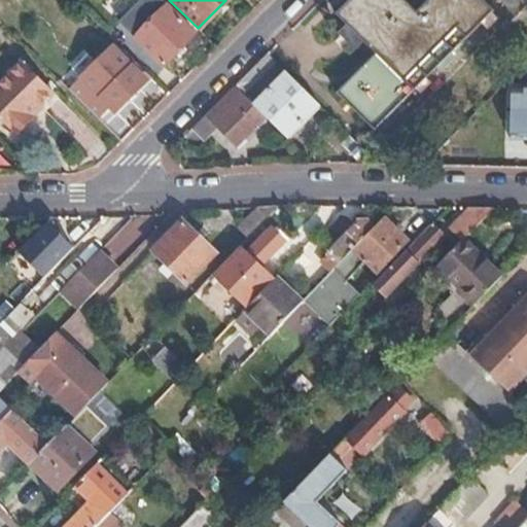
[(374,130),(453,51),(401,0),(352,0),(338,15),(376,54),(337,93),(374,130)]
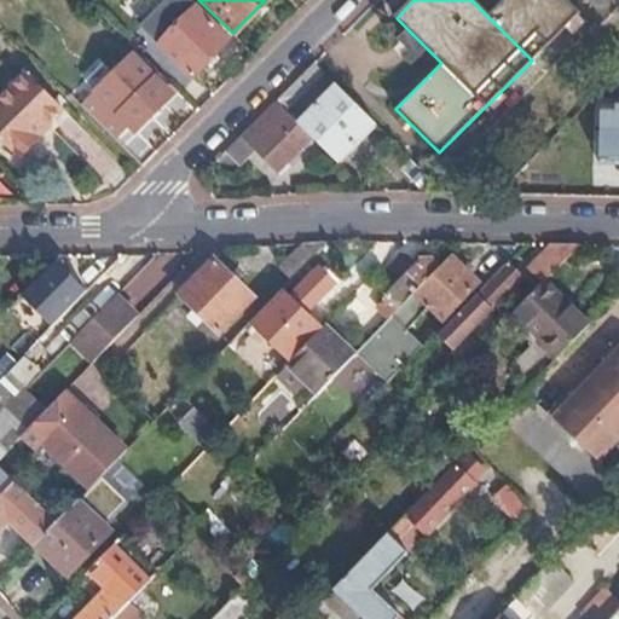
[(472,0),(532,61),(579,13),(567,0),(503,0),(491,12),(478,0),(472,0)]
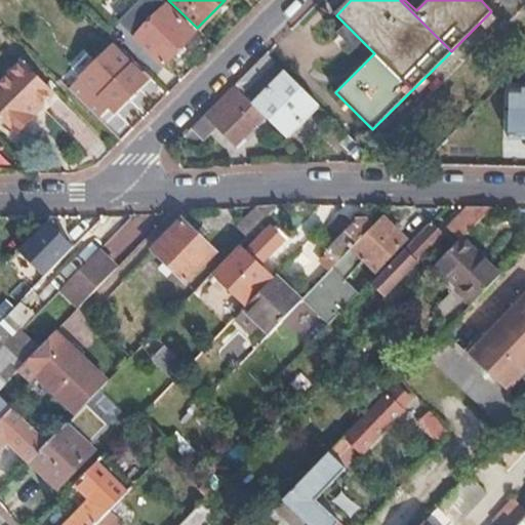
[(166,6),(135,37),(161,64),(193,32),(166,6)]
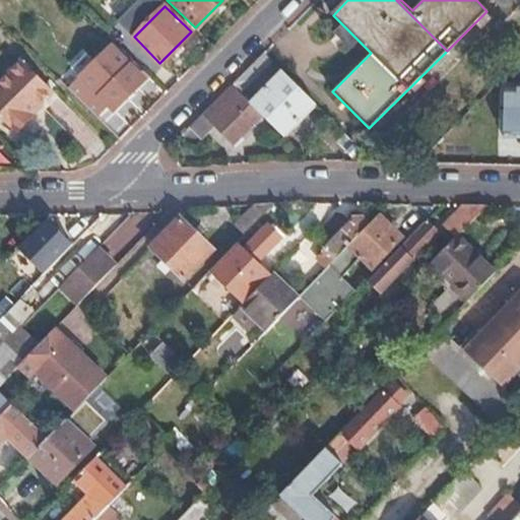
[(134,37),(122,48),(126,53),(135,62),(148,74),(159,63),(134,37)]
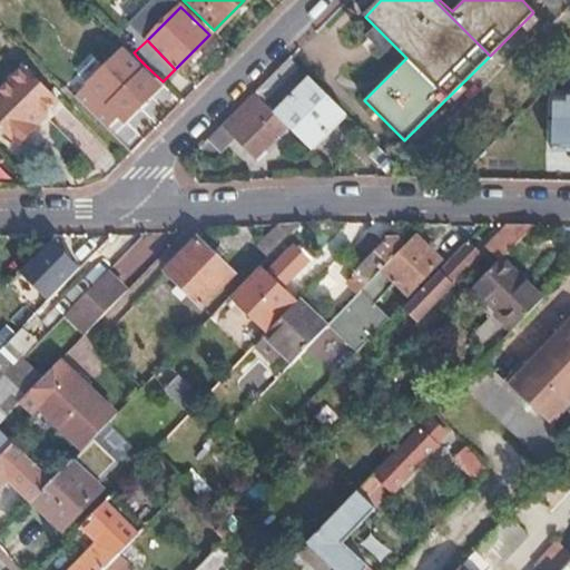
[(104,100),(91,111),(112,133),(157,88),(143,74),(148,68),(138,58),(134,64),(124,53),(102,76),(119,95),(108,105),(104,100)]
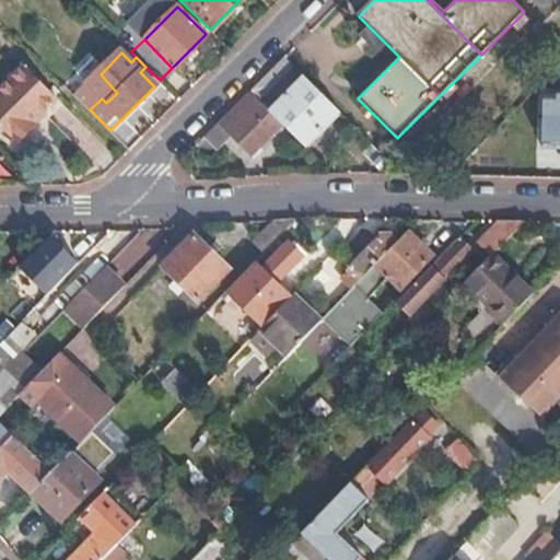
[(291,62),(283,55),(248,90),(256,97),(291,62)]
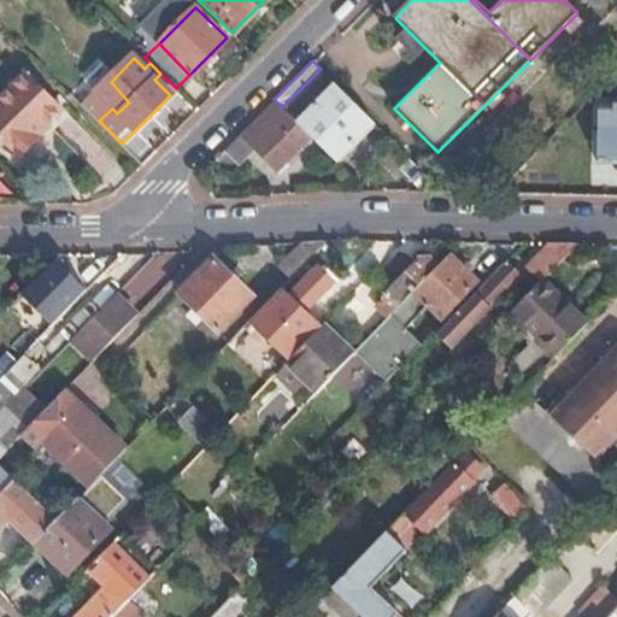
[(60,110),(23,72),(0,94),(0,141),(17,158),(39,137),(35,134),(60,110)]
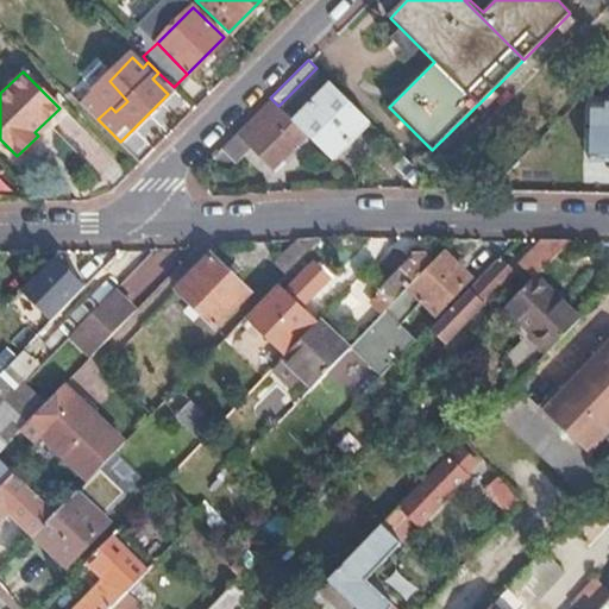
[(331,158),(369,120),(332,83),(294,121),(307,135),(331,158)]
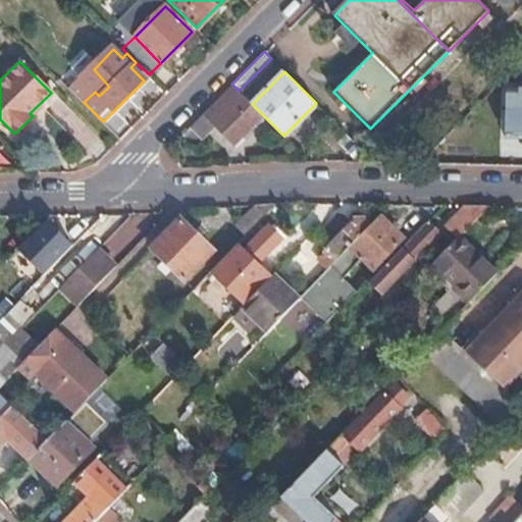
[(239,91),(231,84),(190,126),(202,139),(215,125),(233,144),(263,115),(252,104),(239,91)]
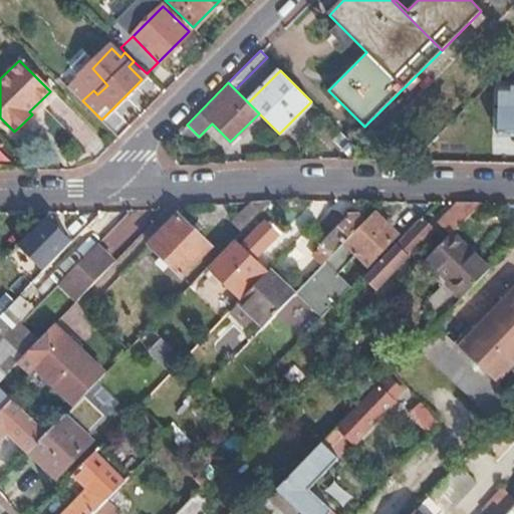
[(513,93),(502,93),(501,125),(513,125),(513,93)]
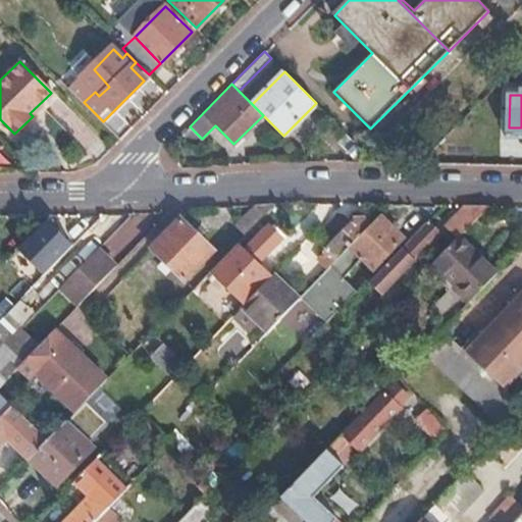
[(185,131),(180,136),(186,141),(191,137),(185,131)]
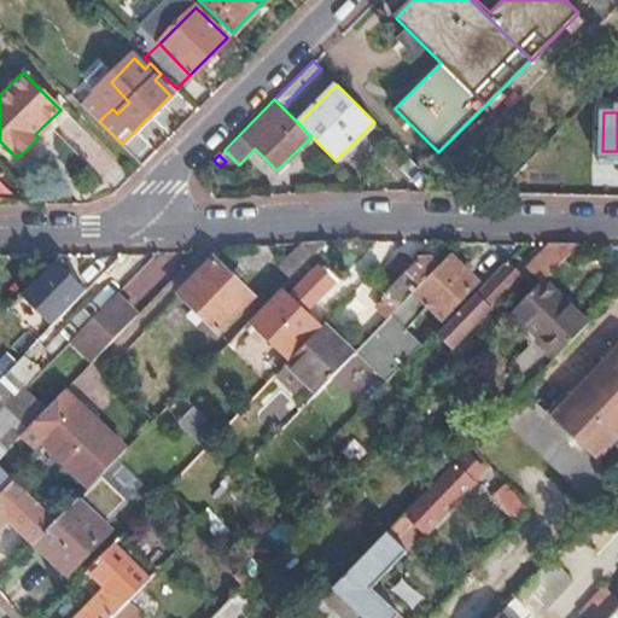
[(578,242),(549,242),(526,266),(542,280),(544,278),(578,242)]
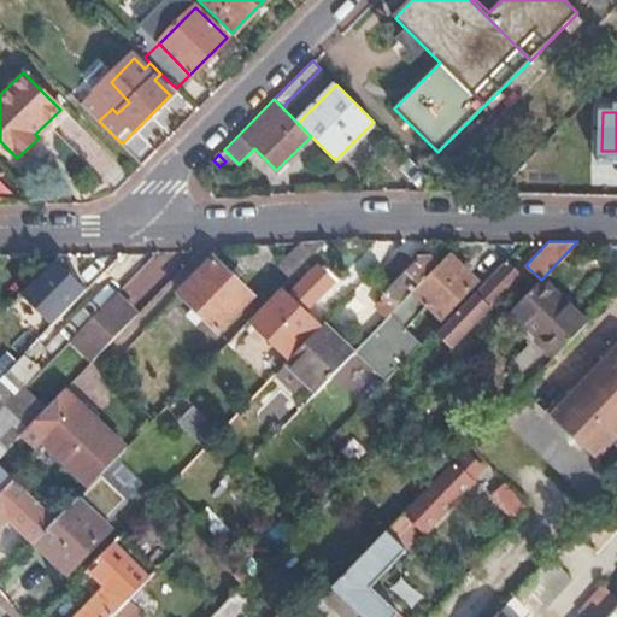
[(403,324),(425,300),(440,315),(472,281),(446,254),(436,266),(413,291),(393,311),(357,348),(387,377),(422,342),(403,324)]
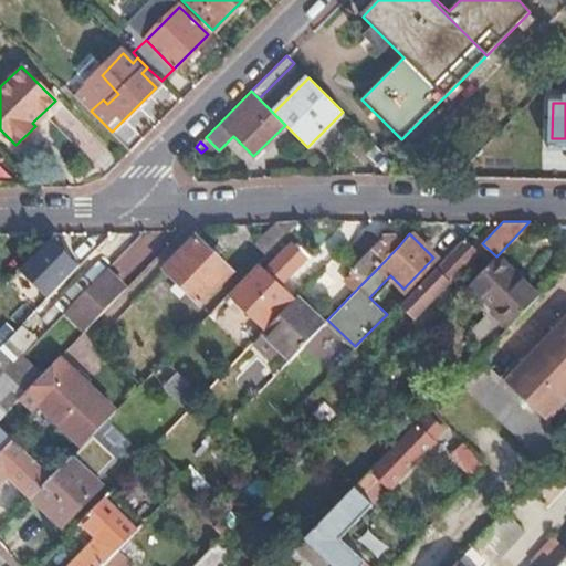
[(349,274),(360,285),(379,266),(400,244),(392,236),(380,238),(357,263),(358,266),(349,274)]
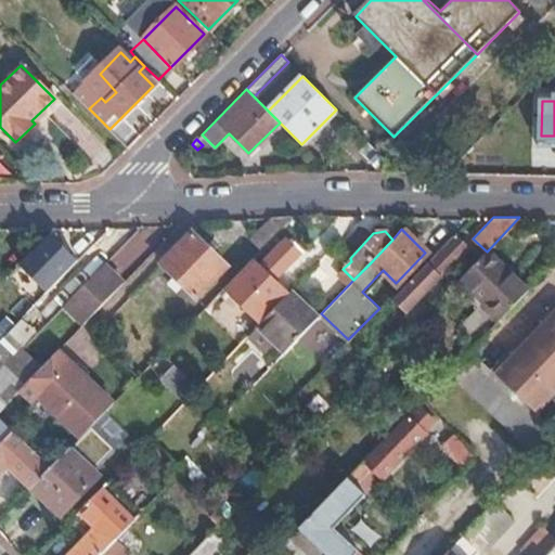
[(77,260),(49,233),(20,263),(47,291),(77,260)]
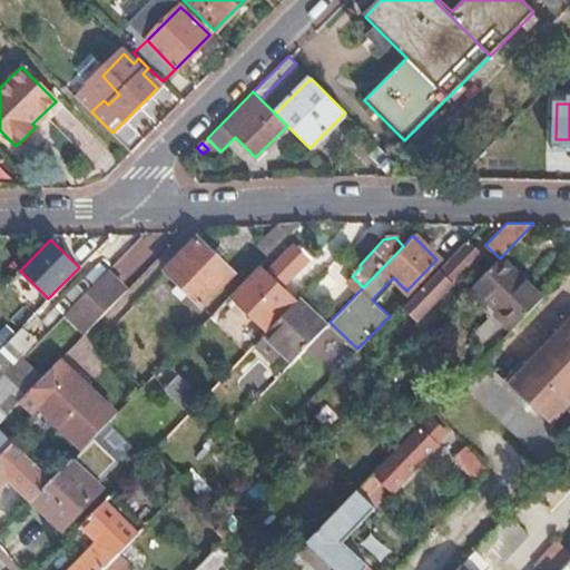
[(482,254),(467,239),(405,305),(404,306),(402,308),(416,322),(452,284),(453,285),(482,254)]
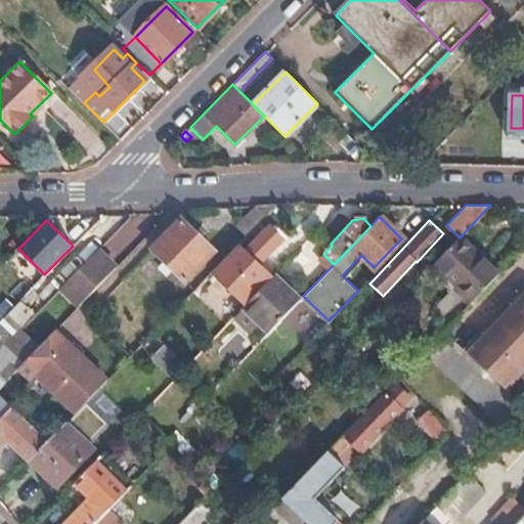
[(185,280),(213,252),(183,221),(155,250),(185,280)]
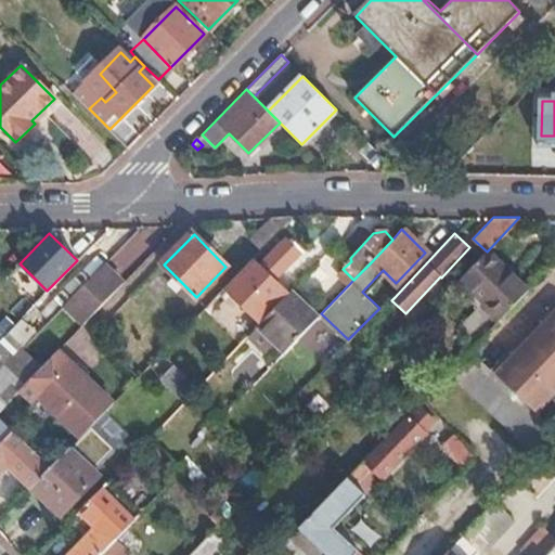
[(260,324),(292,291),(278,276),(299,255),(285,242),(240,288),(250,300),(244,308),(260,324)]
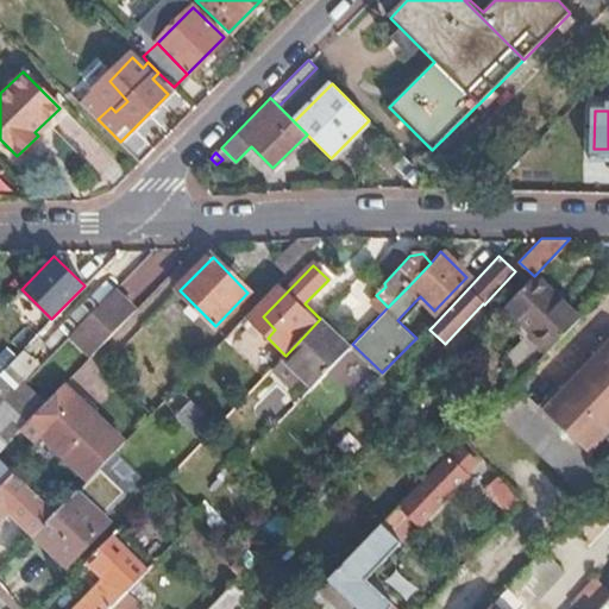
[(534,276),(502,309),(521,327),(525,324),(550,349),(581,316),(537,274),(534,276)]
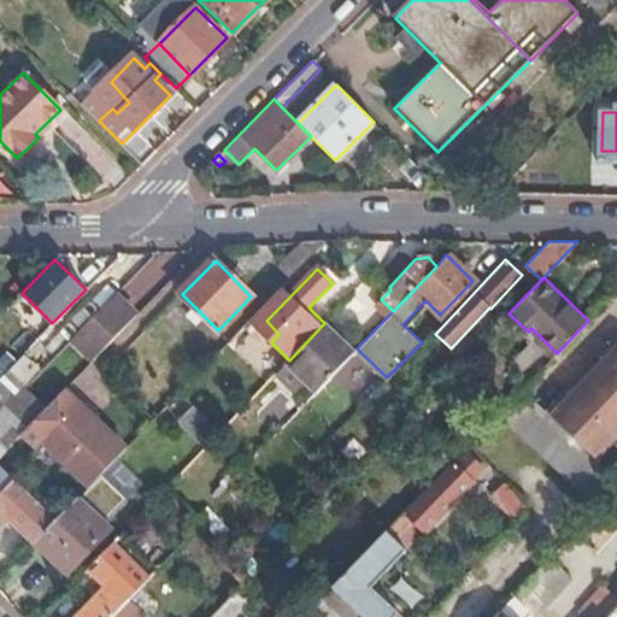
[(140,312),(118,291),(68,342),(89,364),(140,312)]
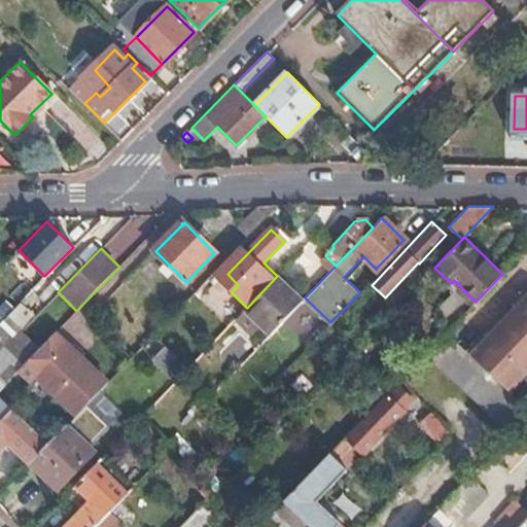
[(302,302),(277,276),(247,308),(238,317),(253,332),(262,323),(272,332),(302,302)]
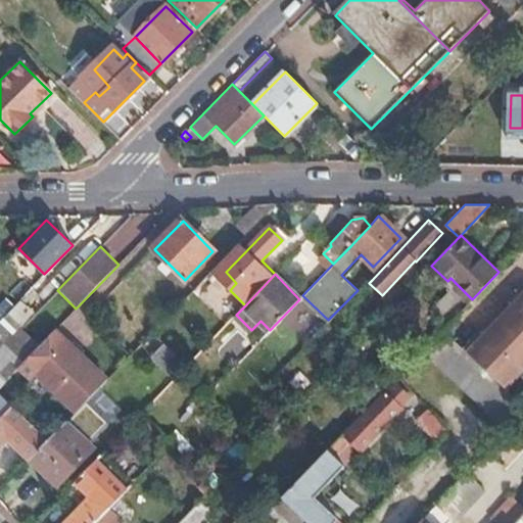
[(462,346),(504,387),(522,367),(522,295),(517,289),(504,302),(508,306),(479,336),(475,333),(462,346)]
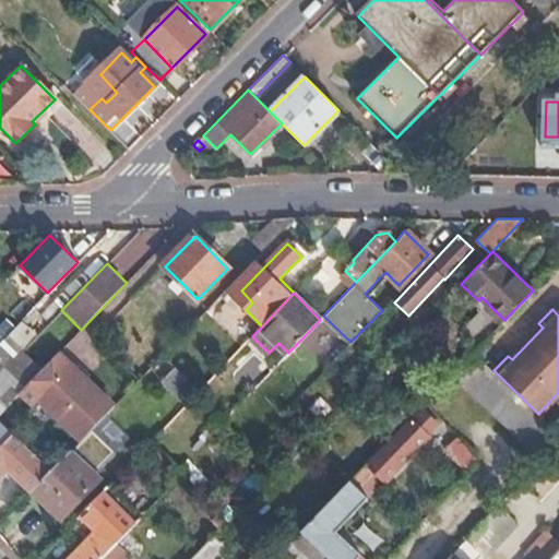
[(0,341),(0,369),(21,347),(8,334),(0,341)]
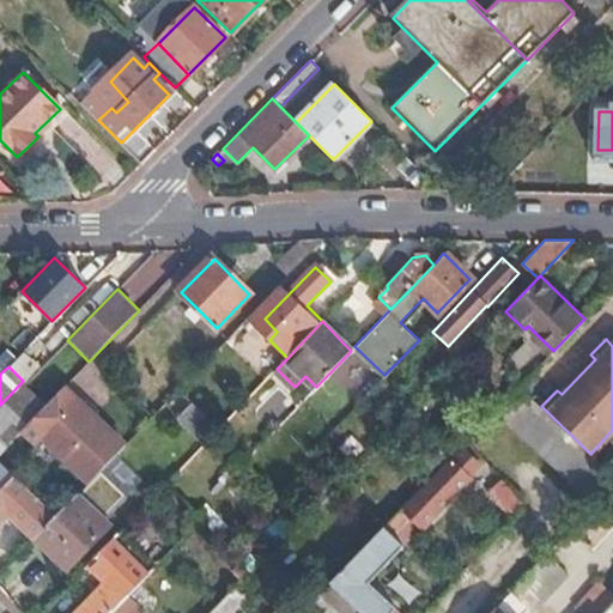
[(23,381),(0,405),(0,451),(12,439),(20,431),(47,405),(25,383),(23,381)]
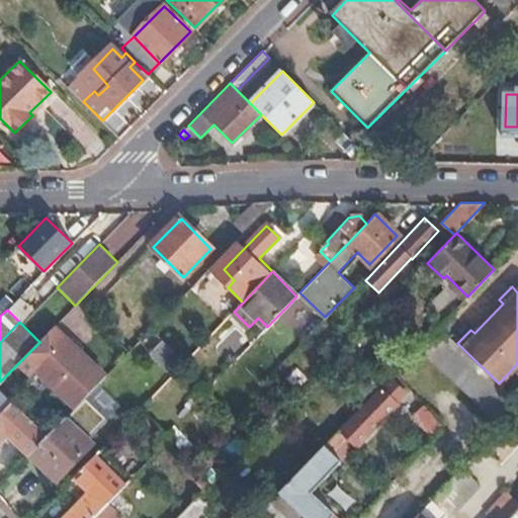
[(439,326),(427,339),(419,347),(501,426),(517,408),(517,402),(499,383),(457,343),(439,326)]
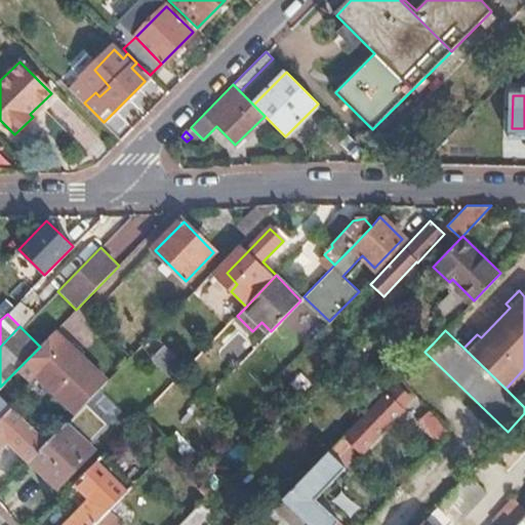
[(36,374),(76,413),(87,402),(107,381),(67,342),(54,331),(40,347),(17,369),(30,380),(36,374)]
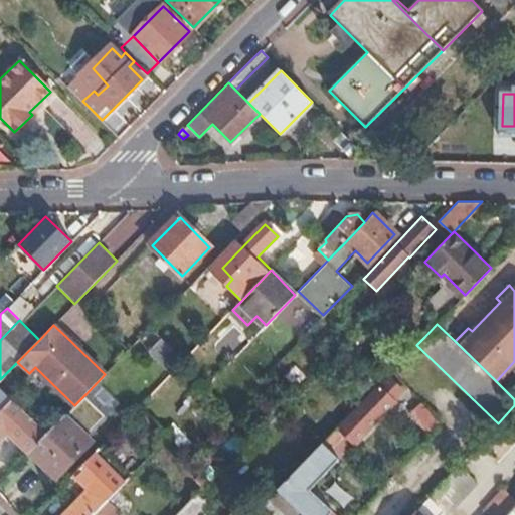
[(184,360),(150,328),(138,340),(171,374),(184,360)]
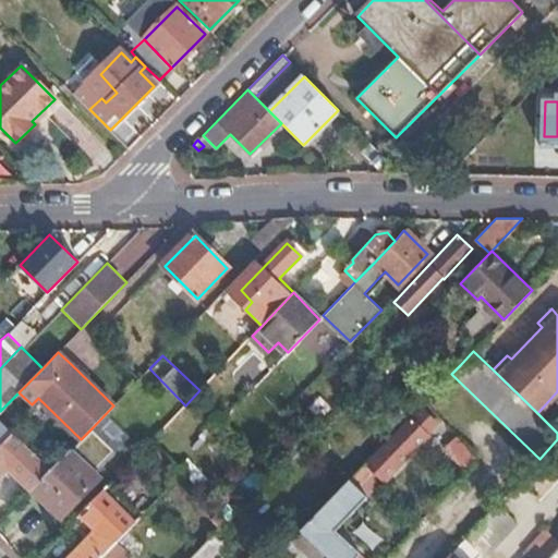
[(367,460),(291,541),(308,557),(364,557),(340,534),(335,530),(365,498),(437,423),(424,410),(373,464),(367,460)]
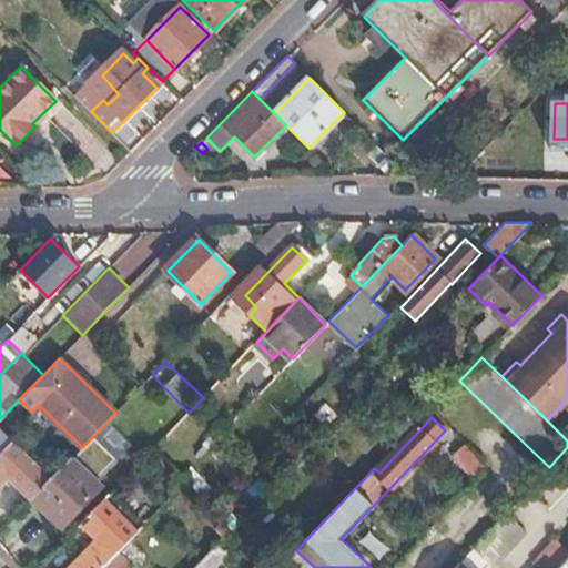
[(0,456),(14,443),(10,438),(0,427),(0,456)]
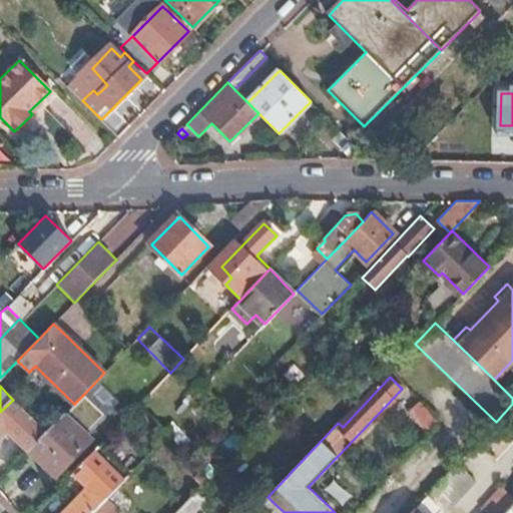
[(91,439),(87,435),(107,415),(85,393),(74,404),(46,432),(29,451),(54,475),(91,439)]
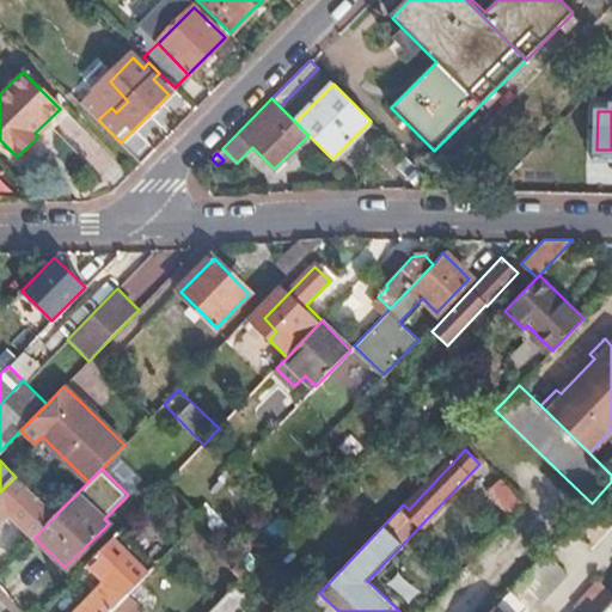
[(16,477),(0,491),(0,520),(8,512),(30,490),(16,477)]
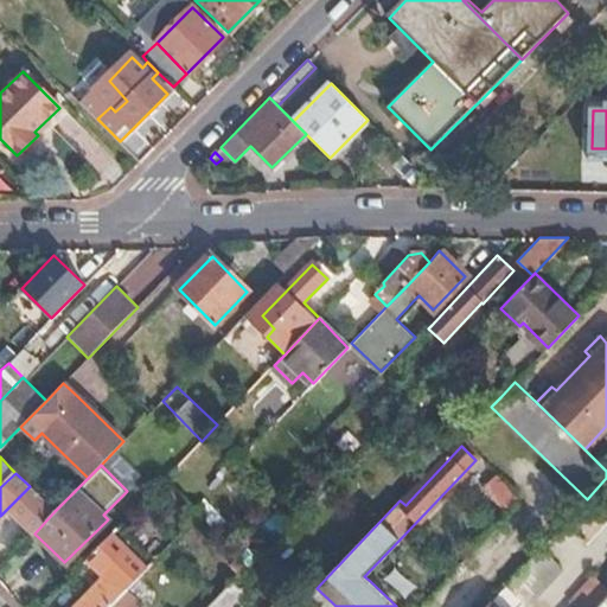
[(499,505),(513,496),(503,478),(487,487),(499,505)]
